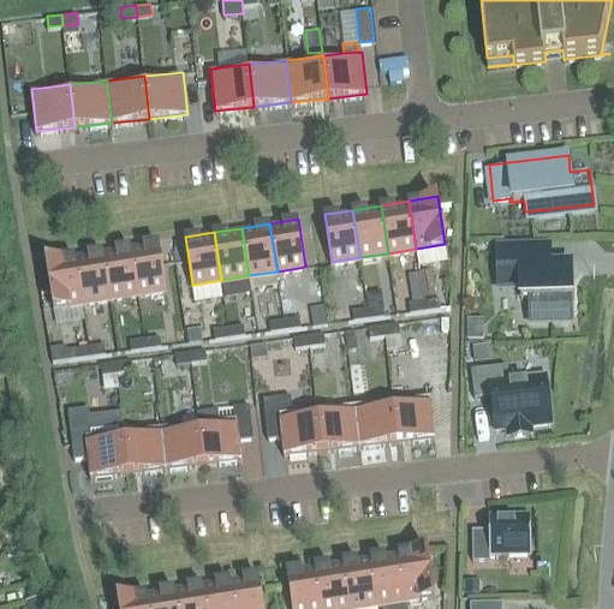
[(130,245),(138,293),(167,290),(159,242),(130,245)]
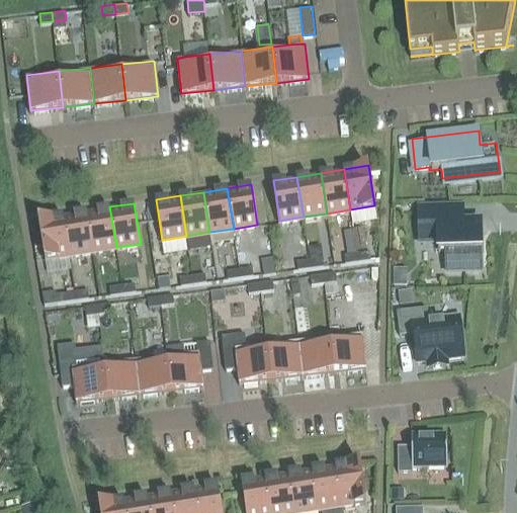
[(481,249),(481,220),(454,221),(453,204),(419,205),(419,230),(437,230),(438,249),(445,249),(446,267),(481,266),(481,249)]
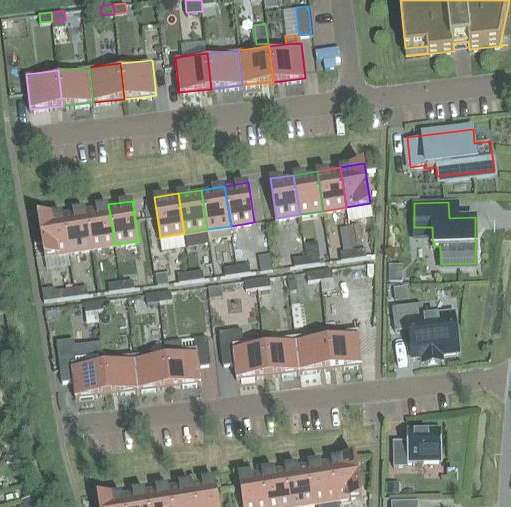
[(115,244),(108,204),(85,208),(92,248),(115,244)]
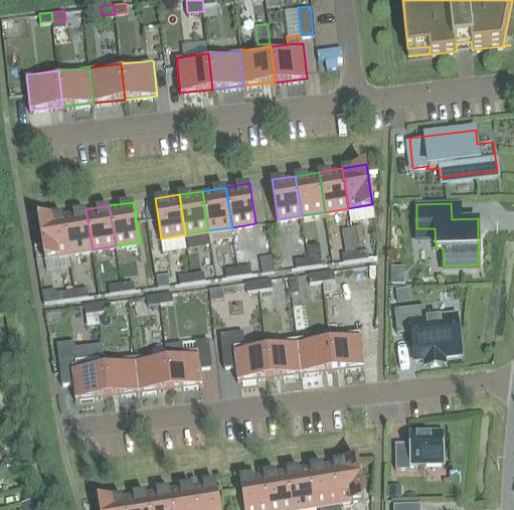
[(93,249),(86,209),(62,213),(68,253),(93,249)]
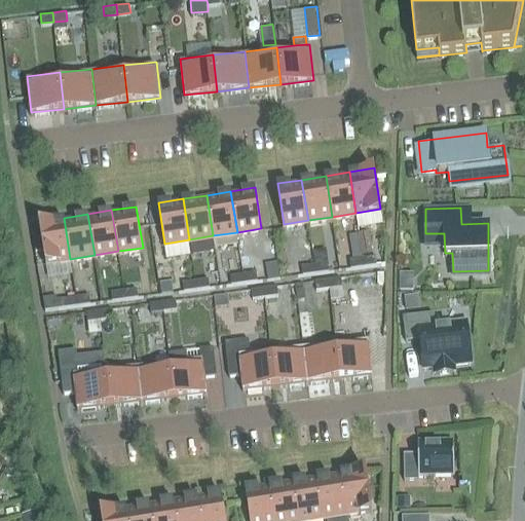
[(43,247),(46,263),(70,259),(64,218),(39,222),(39,223),(32,224),(35,249),(43,247)]
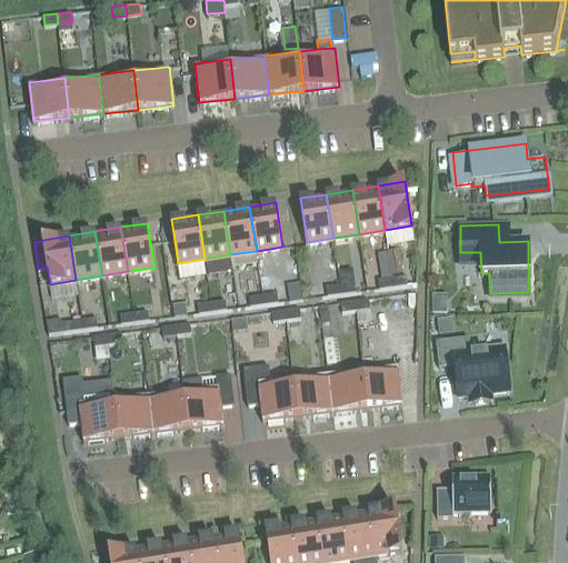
[(404,270),(399,248),(387,249),(390,272),(404,270)]
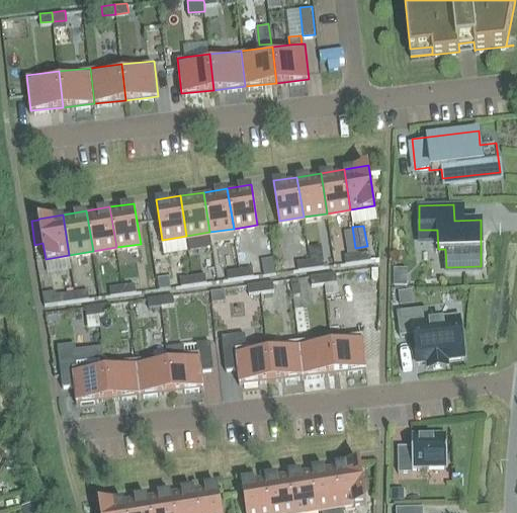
[(357,251),(358,260),(371,258),(369,249),(357,251)]
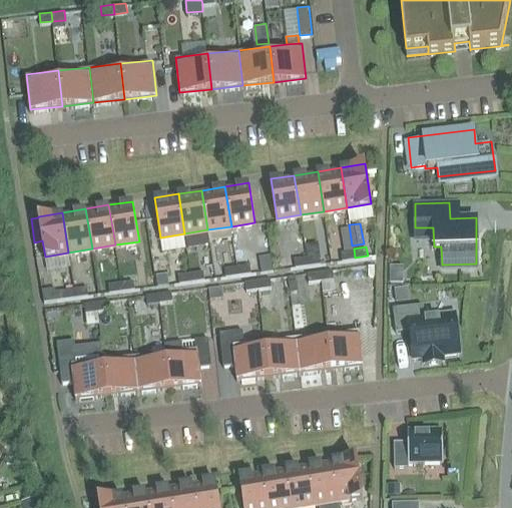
[(342,260),(355,258),(354,248),(341,250),(342,260)]
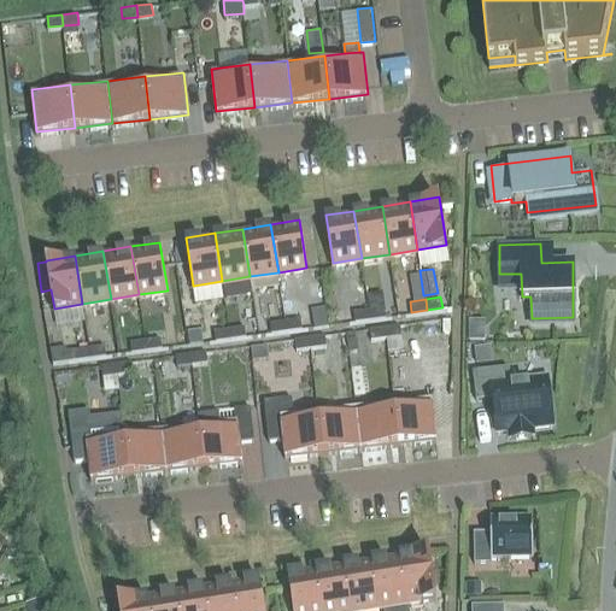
[(326,303),(311,305),(314,325),(329,323),(326,303)]
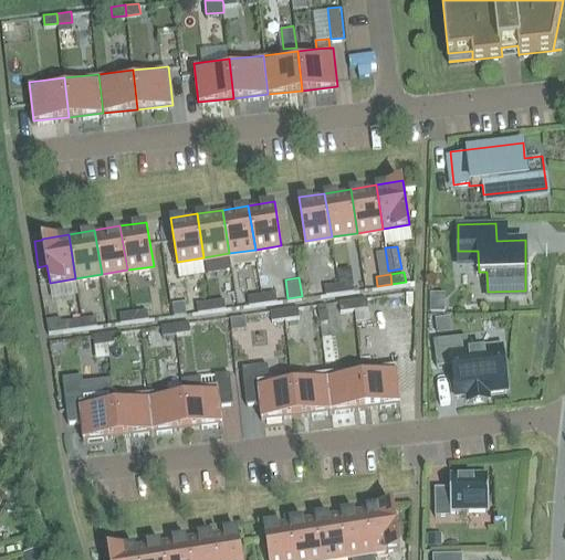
[(353,280),(338,281),(339,291),(354,289),(353,280)]
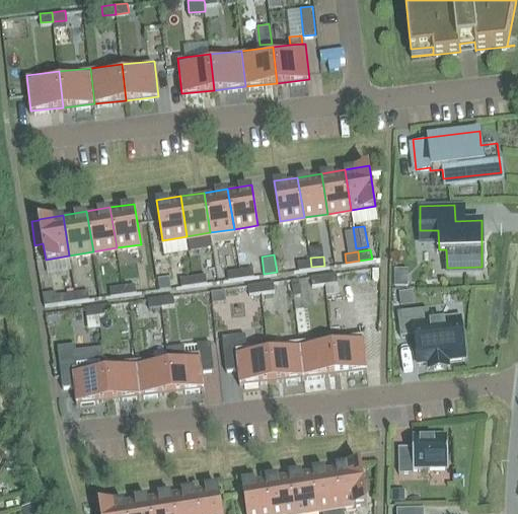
[(311,267),(310,258),(298,260),(299,269),(311,267)]
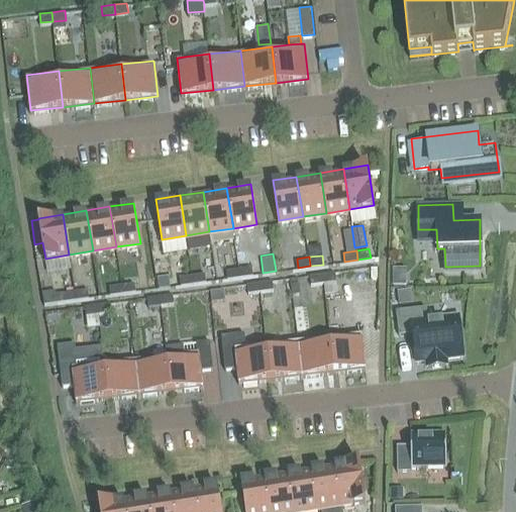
[(238,267),(240,276),(252,274),(251,265),(238,267)]
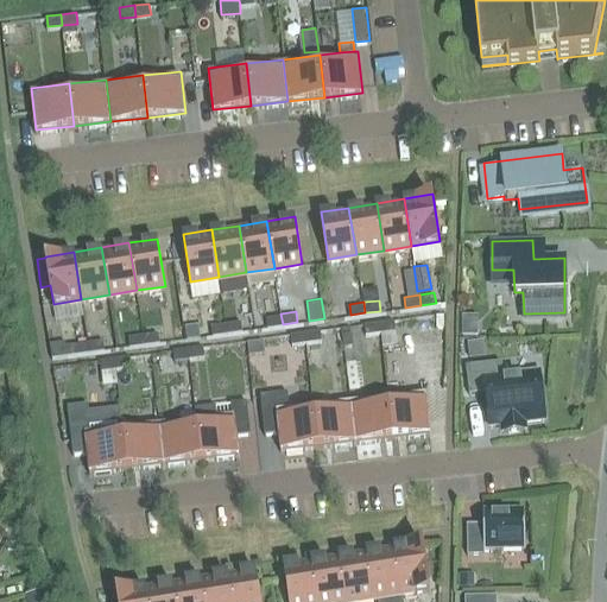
[(267,327),(283,324),(280,314),(266,316),(267,327)]
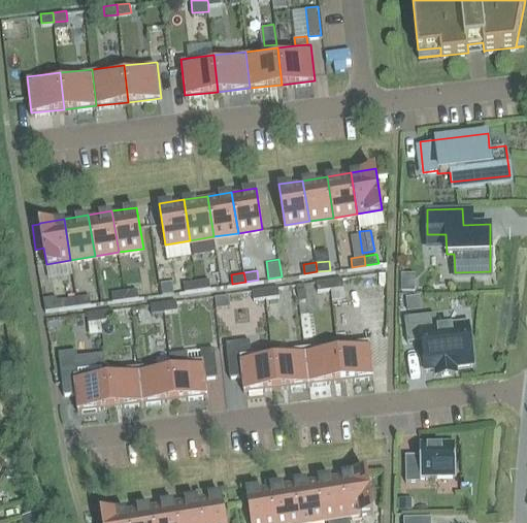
[(196,279),(197,288),(210,287),(209,276),(196,279)]
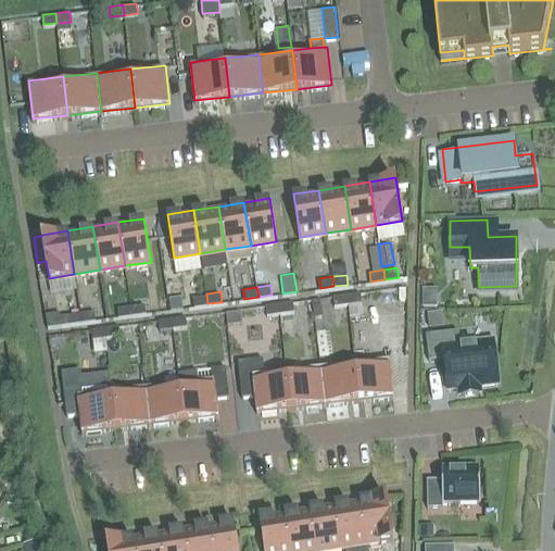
[(347,292),(348,302),(362,301),(361,291),(347,292)]
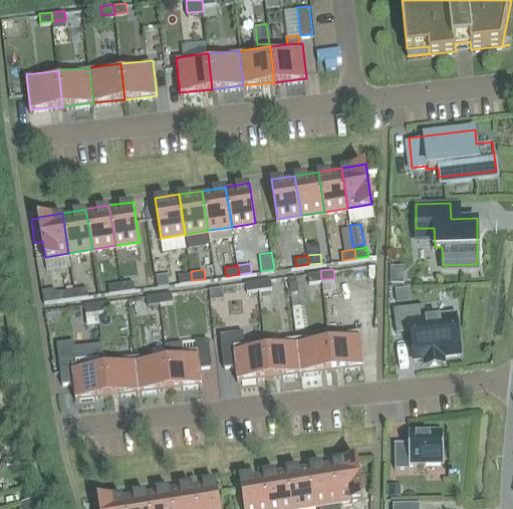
[(309,281),(321,279),(320,270),(308,272),(309,281)]
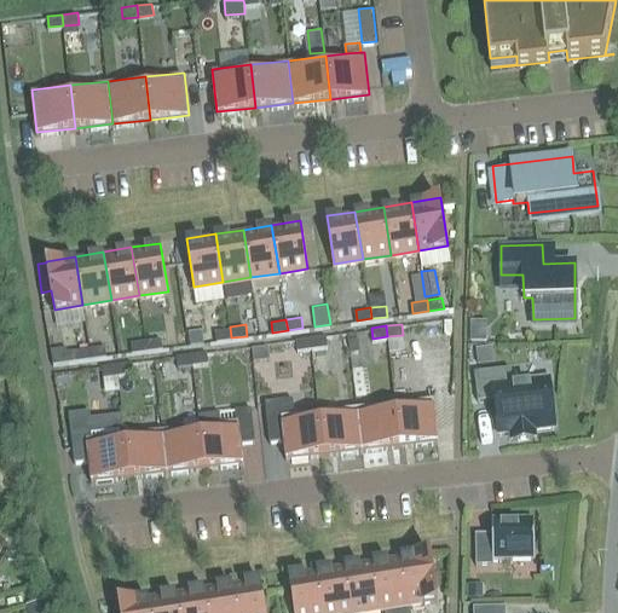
[(202,327),(189,329),(190,341),(203,340),(202,327)]
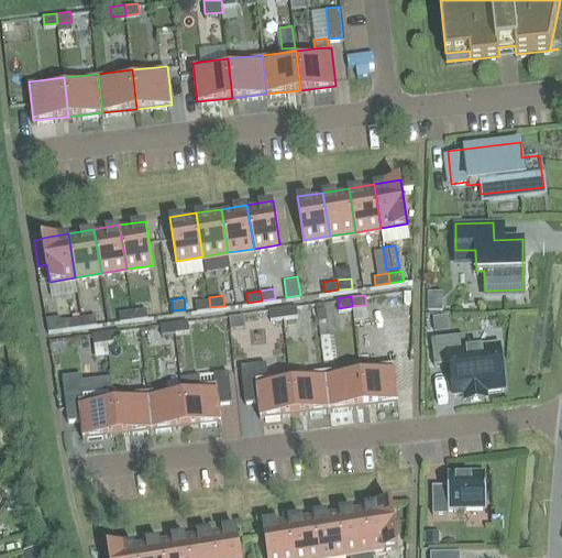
[(197,309),(210,307),(209,297),(195,299),(197,309)]
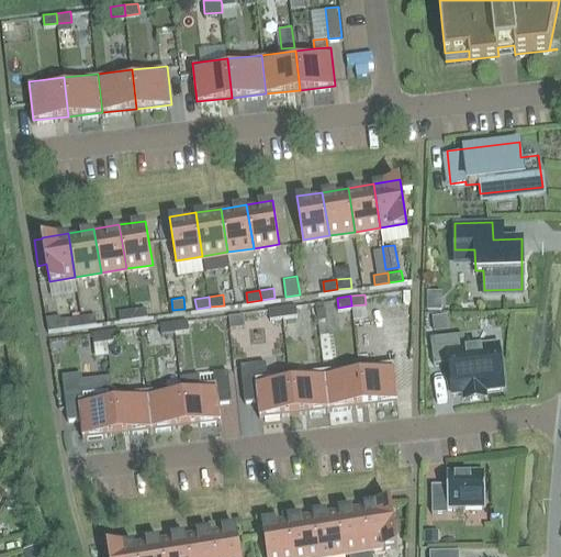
[(296,303),(282,305),(283,315),(298,313),(296,303)]
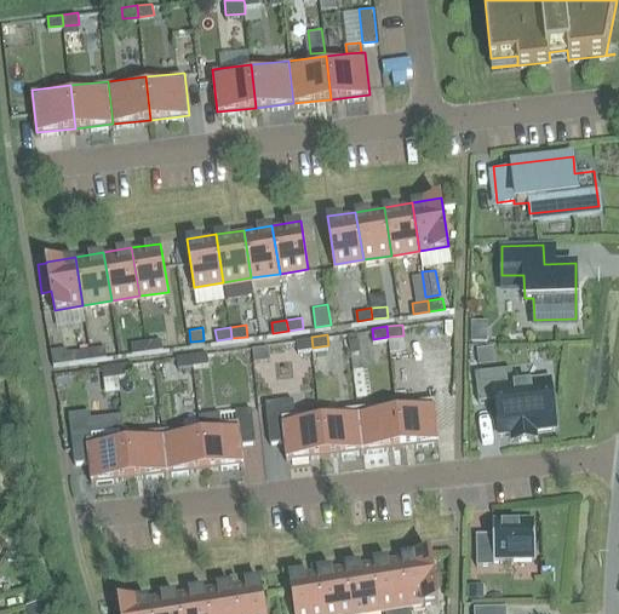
[(147,339),(148,349),(162,348),(161,337),(147,339)]
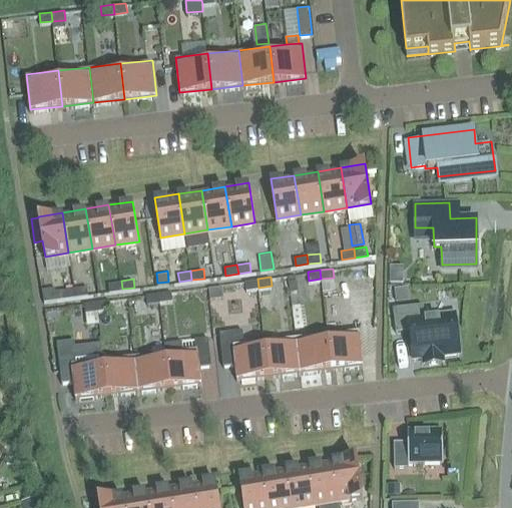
[(259,288),(258,279),(245,280),(246,289),(259,288)]
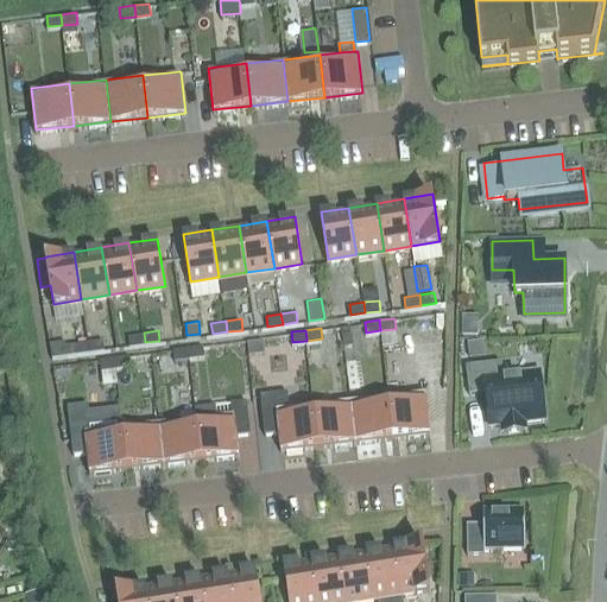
[(130,344),(145,342),(144,333),(128,334),(130,344)]
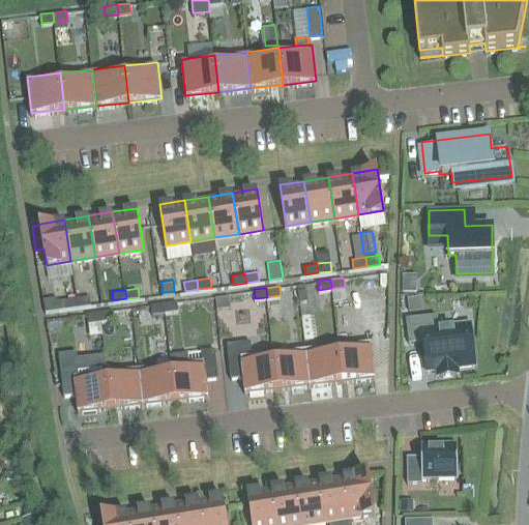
[(306,291),(299,292),(300,299),(307,298),(306,291)]
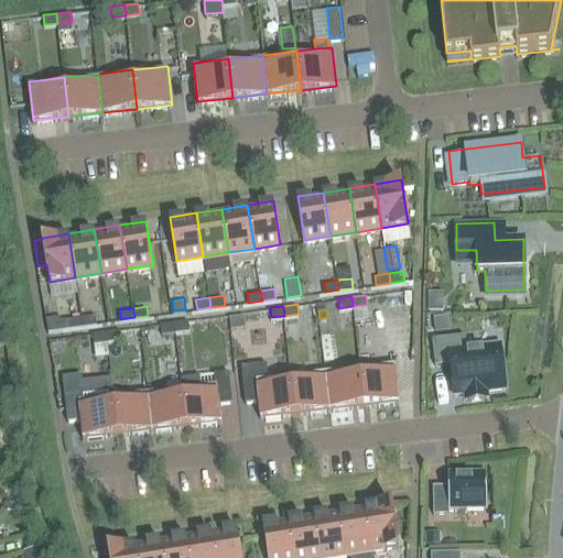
[(72,316),(73,326),(97,323),(96,313),(72,316)]
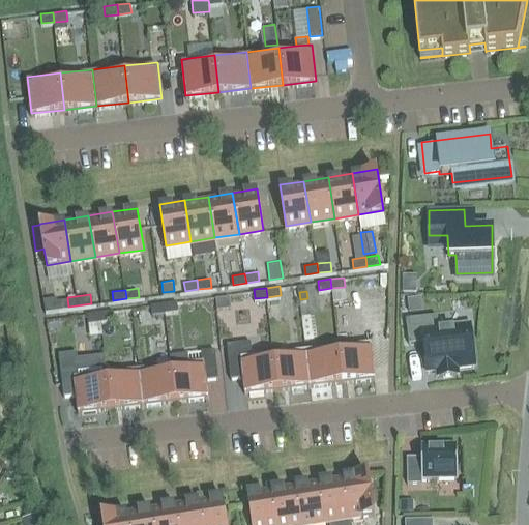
[(46,310),(68,307),(67,297),(58,299),(57,295),(43,297),(46,310)]
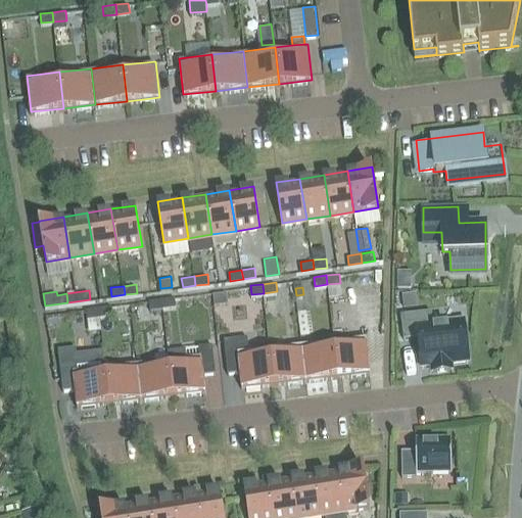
[(416,291),(404,292),(405,303),(417,302),(416,291)]
